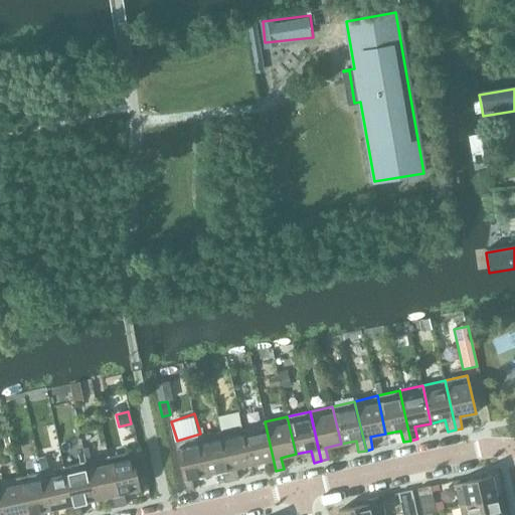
[(265,421),(242,426),(250,465),(267,461),(269,473),(276,471),(265,421)]
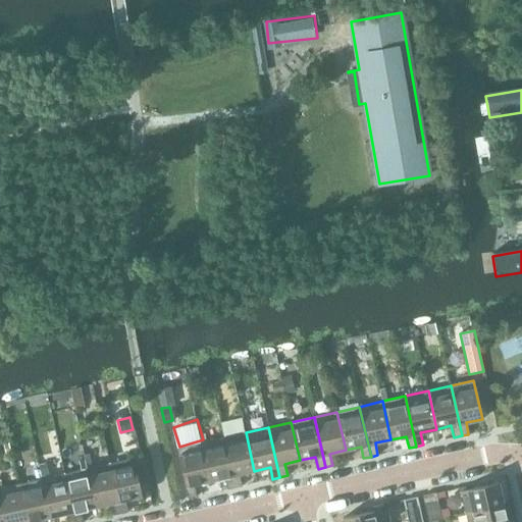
[(246,432),(222,437),(233,487),(242,485),(239,474),(254,471),(246,432)]
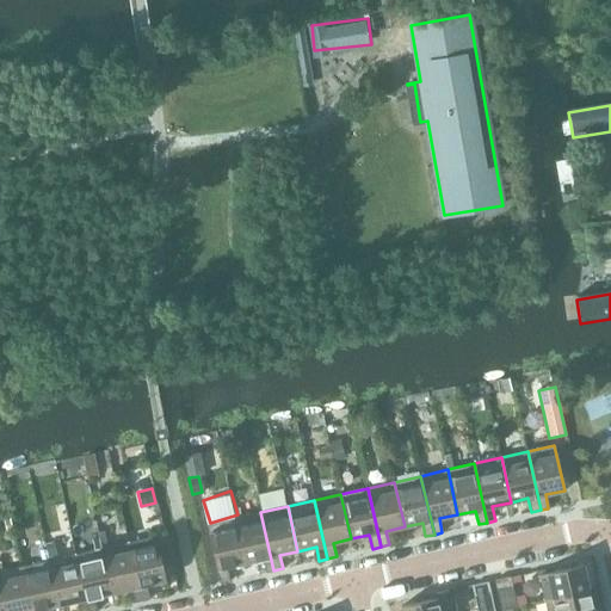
[(260,512),(234,518),(244,563),(263,559),(266,573),(273,571),(260,512)]
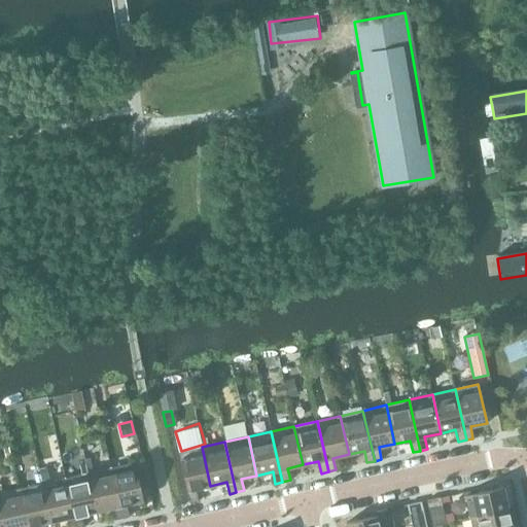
[(210,486),(202,447),(178,452),(190,502),(199,500),(196,489),(210,486)]
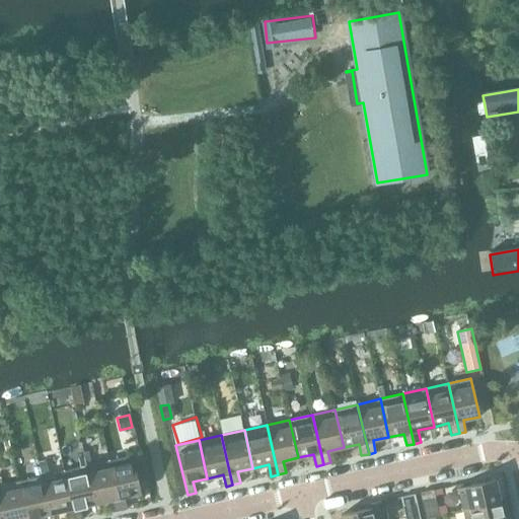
[(132,455),(109,460),(121,510),(128,509),(125,497),(141,493),(132,455)]
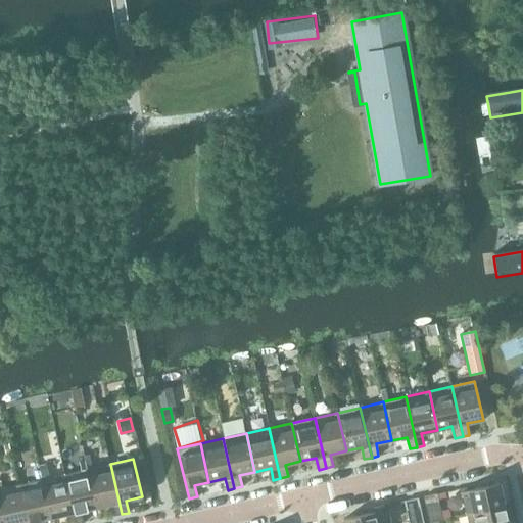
[(110,464),(87,469),(96,508),(111,504),(113,516),(122,514),(110,464)]
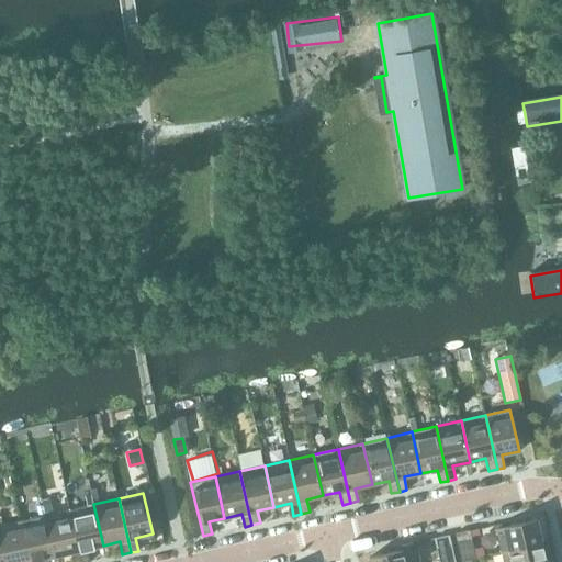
[(93,504),(69,509),(80,561),(88,561),(89,561),(86,549),(103,546),(93,504)]
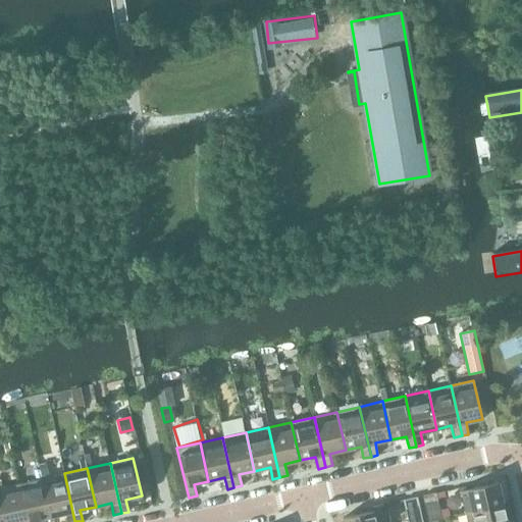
[(74,521),(64,473),(42,478),(50,517),(65,513),(67,521),(74,521)]
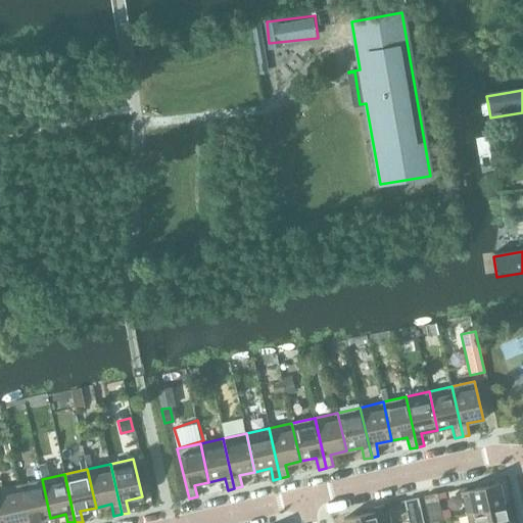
[(42,479),(18,484),(27,522),(35,522),(35,521),(50,518),(42,479)]
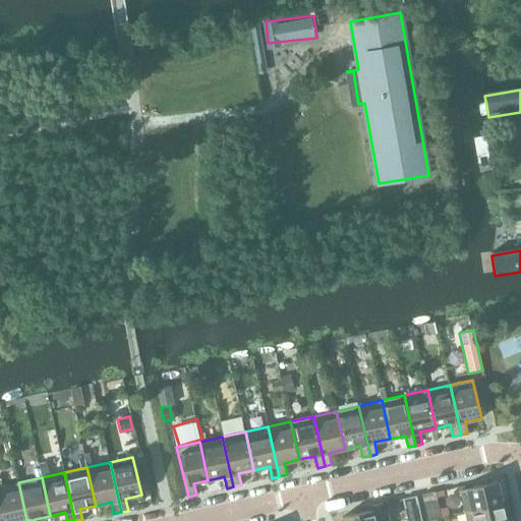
[(459,490),(464,512),(502,503),(498,481),(459,490)]
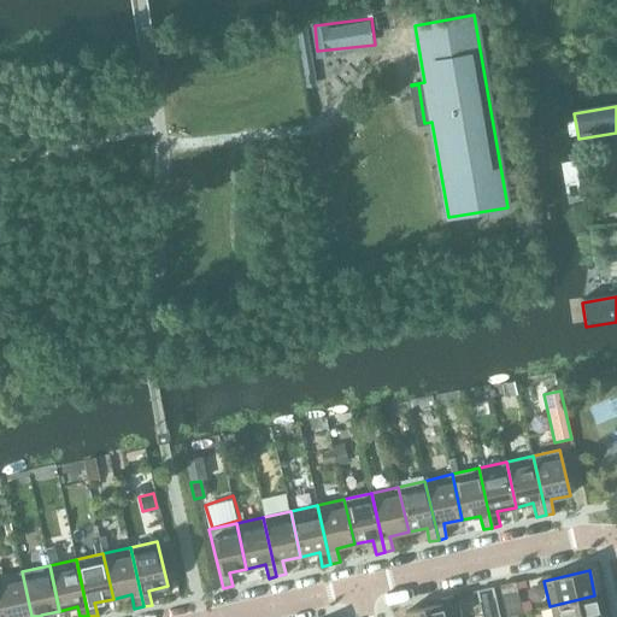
[(31,616),(22,571),(0,576),(0,601),(3,616),(31,616)]
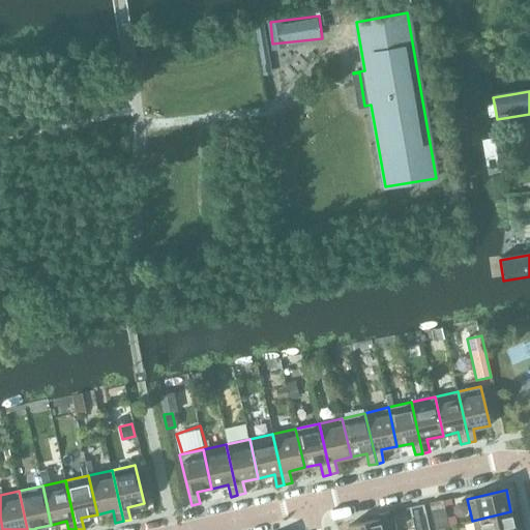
[(447,497),(450,523),(458,523),(454,496),(447,497)]
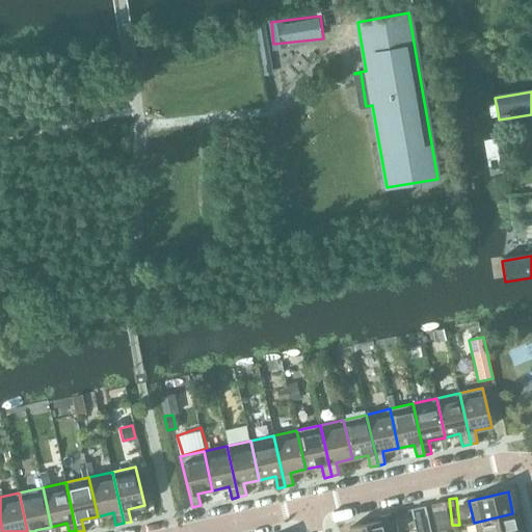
[(444,502),(430,505),(432,513),(446,510),(444,502)]
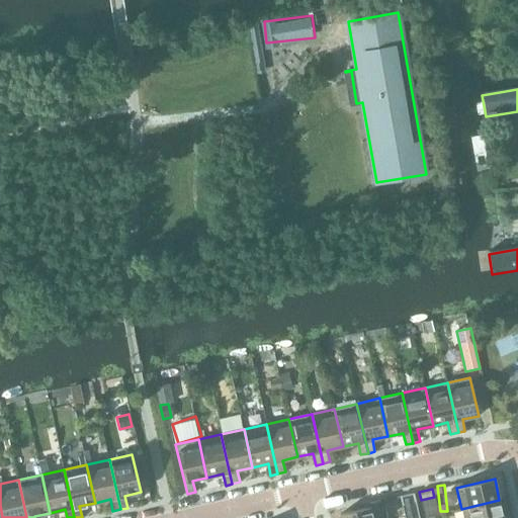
[(401,496),(405,517),(418,517),(413,493),(401,496)]
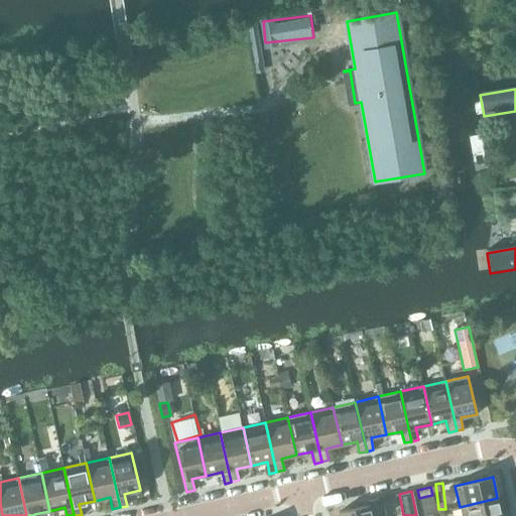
[(419,498),(423,515),(436,512),(432,495),(419,498)]
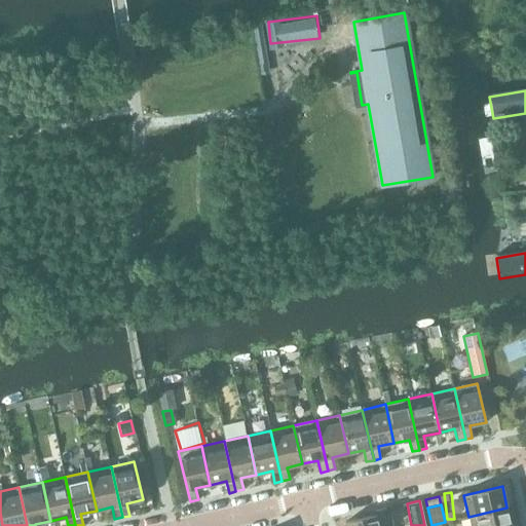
[(468,517),(470,525),(511,525),(506,508),(468,517)]
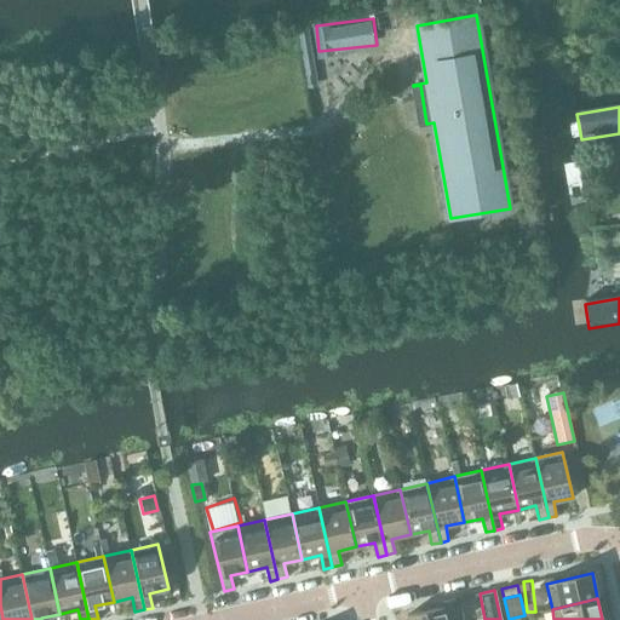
[(407,615),(407,619),(459,619),(454,600),(441,602),(442,607),(407,615)]
